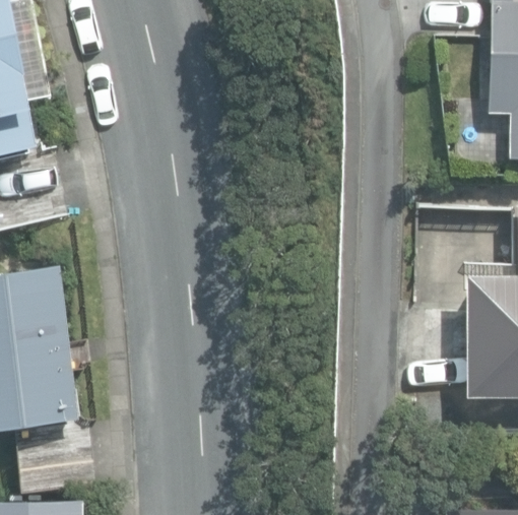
[(509,159),(517,159),(517,0),(492,0),(488,114),(510,115),(509,159)]
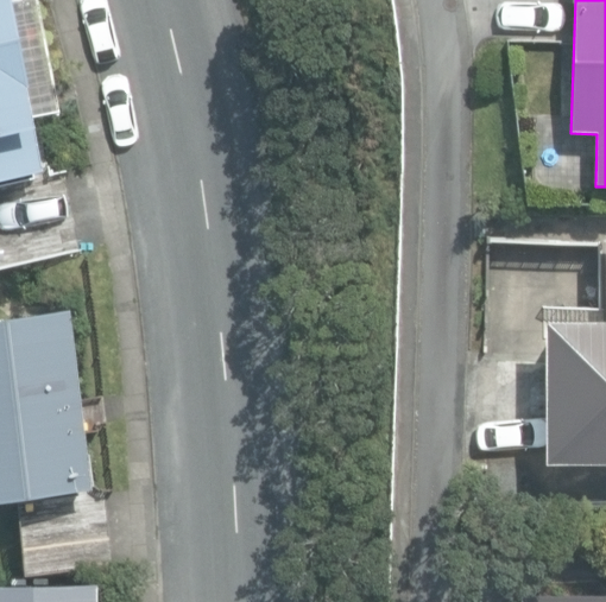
[(0,260),(29,254),(12,181),(42,175),(7,5),(0,6),(0,260)]
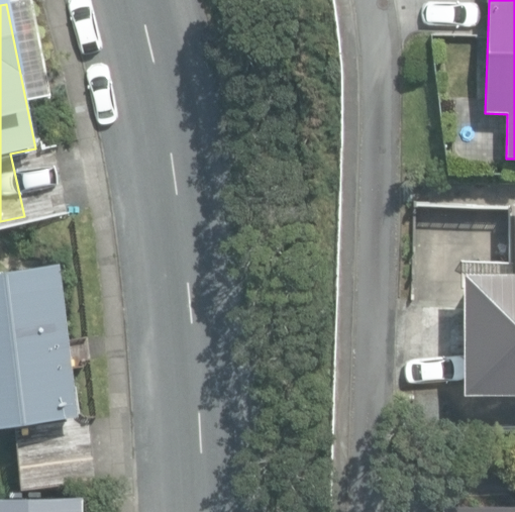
[(0,273),(0,427),(78,417),(59,265),(0,273)]
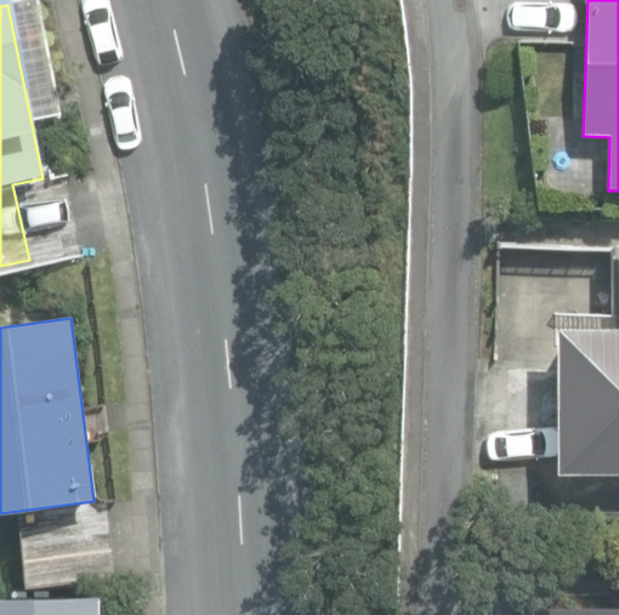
[(618,332),(556,334),(557,476),(618,474),(618,332)]
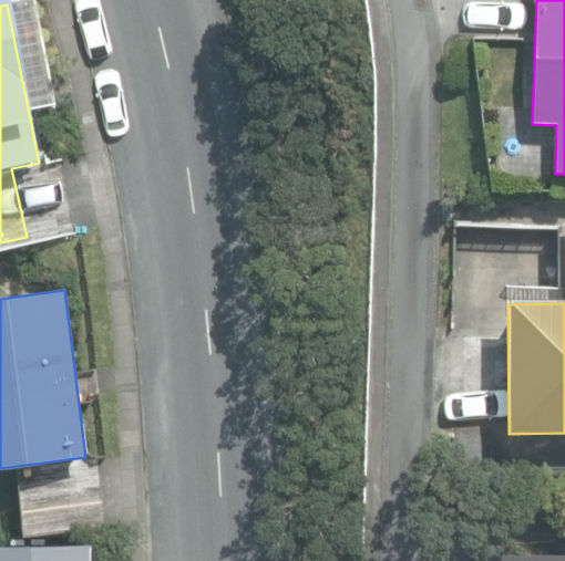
[(92,560),(93,548),(0,546),(0,560),(92,560)]
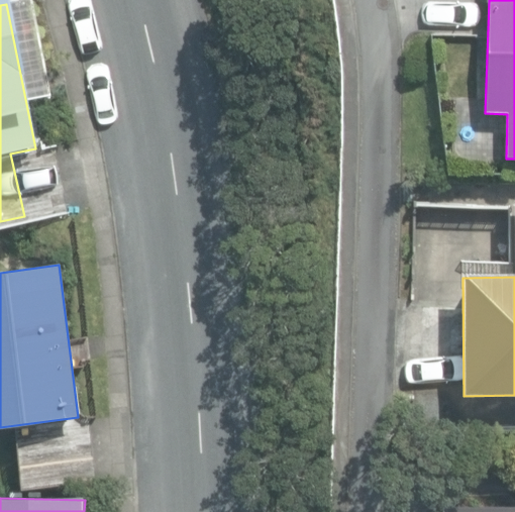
All buildings are outlined.
